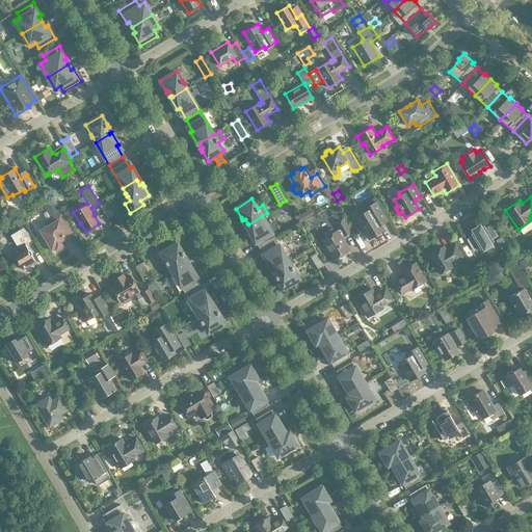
[(369,238),(383,230),(379,223),(380,219),(384,217),(387,220),(388,220),(376,202),(364,210),(366,212),(356,217),(369,238)]
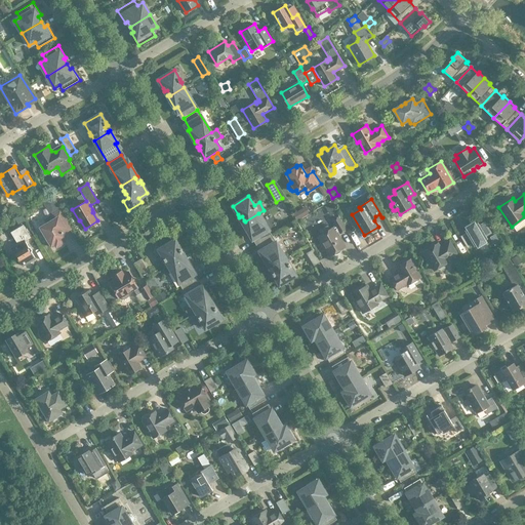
[(106,200),(99,203),(107,215),(112,212),(106,200)]
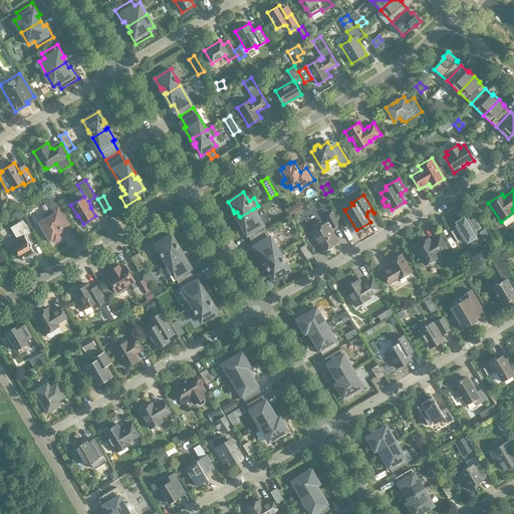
[(290,217),(297,213),(292,206),(286,210),(290,217)]
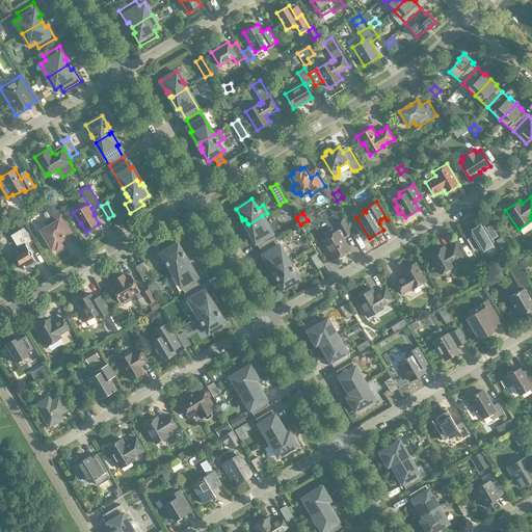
[(58,250),(58,249),(65,245),(64,244),(68,242),(61,232),(69,228),(60,214),(47,222),(49,227),(42,231),(54,250),(57,248),(58,250)]
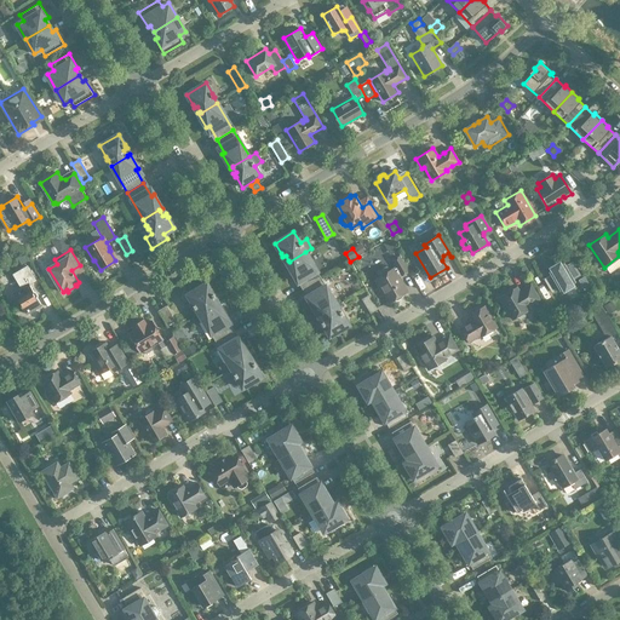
[(321,279),(305,252),(290,262),(288,260),(286,262),(294,276),(297,275),(305,288),(321,279)]
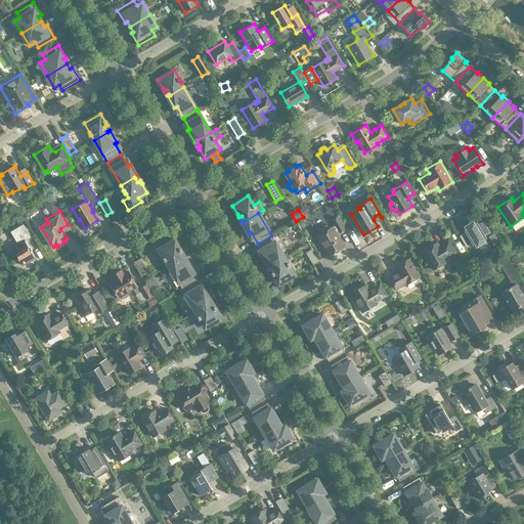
[(14,218),(18,224),(25,220),(20,214),(14,218)]
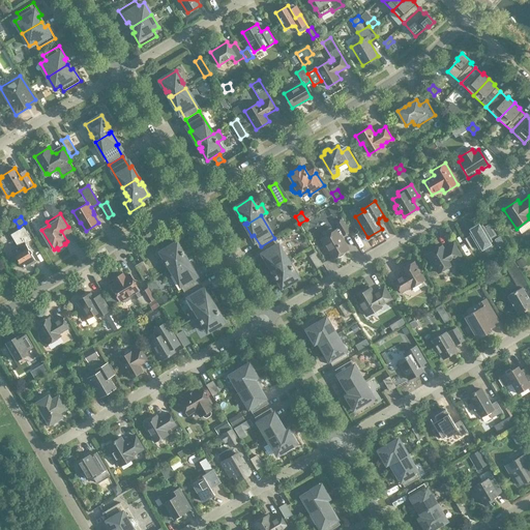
[(343,253),(348,249),(339,235),(343,233),(344,235),(349,232),(342,219),(335,223),(340,228),(322,238),(325,244),(324,245),(327,252),(329,251),(333,258),(337,256),(339,257),(340,256),(342,256),(343,255),(344,254),(343,253)]
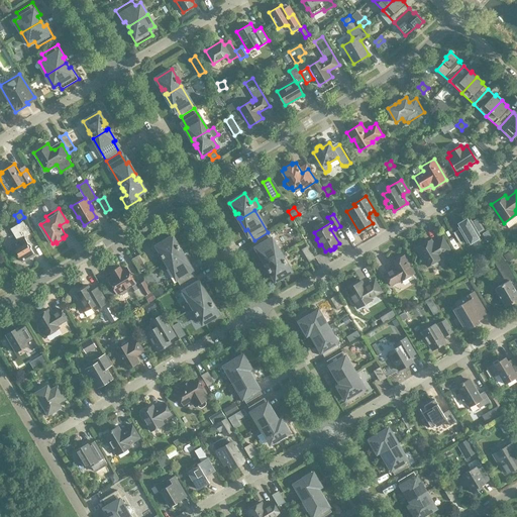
[(467,218),(466,217),(458,221),(459,222),(458,223),(459,225),(457,226),(458,229),(453,232),(459,243),(466,240),(467,243),(469,241),(471,244),(480,238),(478,236),(480,235),(479,232),(484,229),(478,218),(472,221),(471,219),(469,220),(468,218),(467,218)]
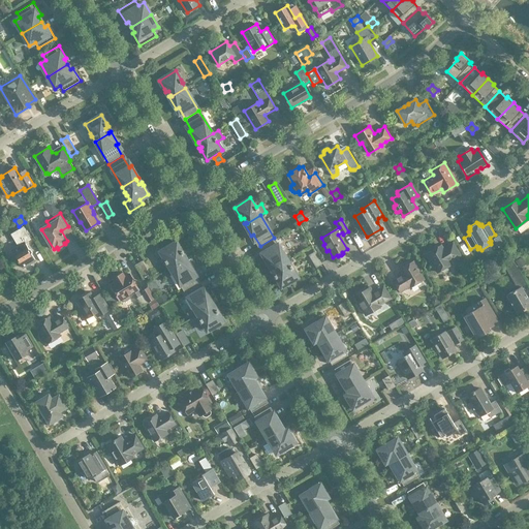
[(22,268),(35,259),(25,243),(31,240),(24,226),(11,234),(19,247),(11,250),(16,257),(17,256),(20,260),(19,261),(22,268)]
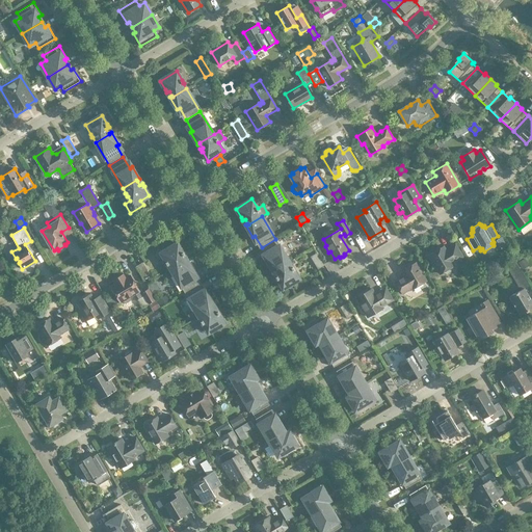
[(501,238),(497,240),(502,248),(506,245),(501,238)]
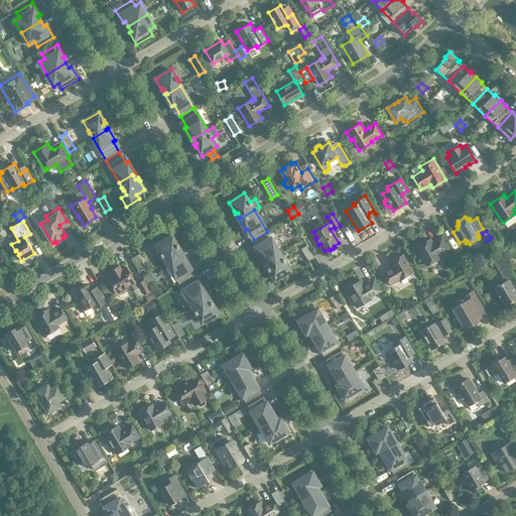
[(280,254),(267,232),(254,240),(260,251),(258,252),(265,264),(267,263),(267,262),(280,254)]
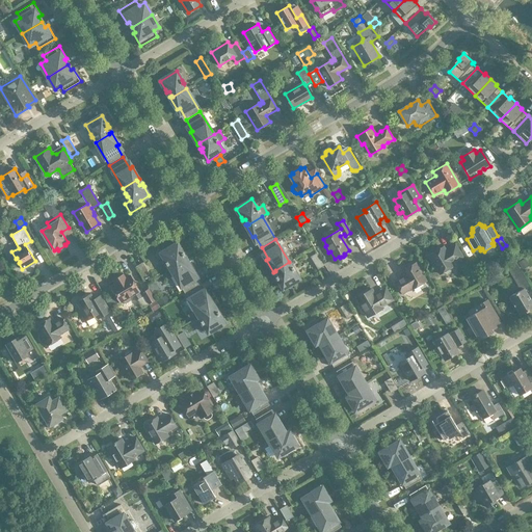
[(168,265),(171,270),(185,262),(185,261),(182,257),(185,255),(183,251),(183,253),(177,243),(161,253),(166,262),(167,265),(168,265)]
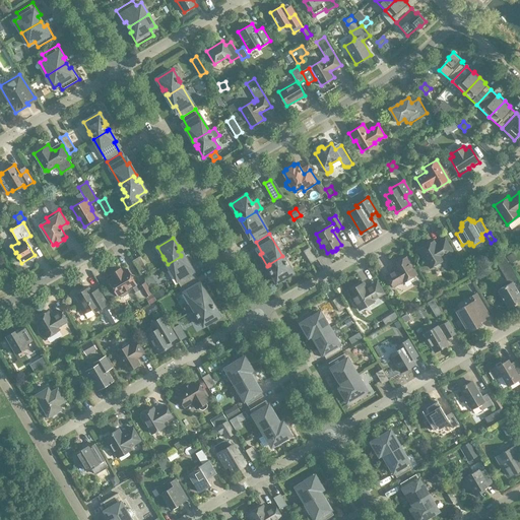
[(434,265),(435,267),(437,267),(441,265),(441,263),(440,262),(444,259),(443,257),(452,251),(445,240),(436,245),(433,241),(432,242),(430,242),(427,244),(426,245),(419,249),(430,268),(434,265)]
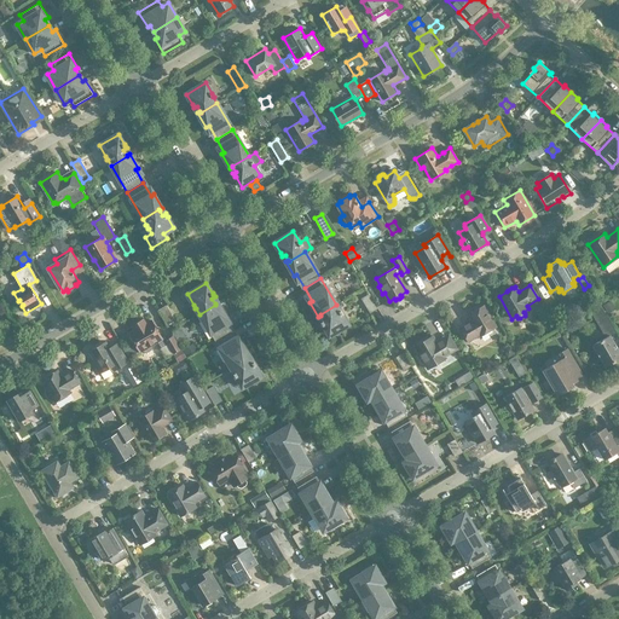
[(369,295),(362,299),(370,313),(377,308),(369,295)]
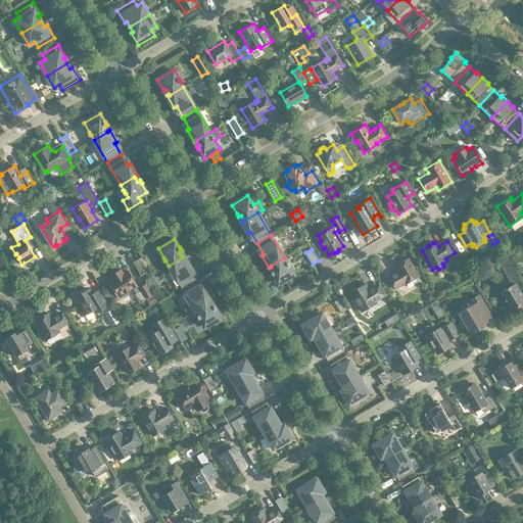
[(516,254),(509,258),(513,267),(520,263),(516,254)]
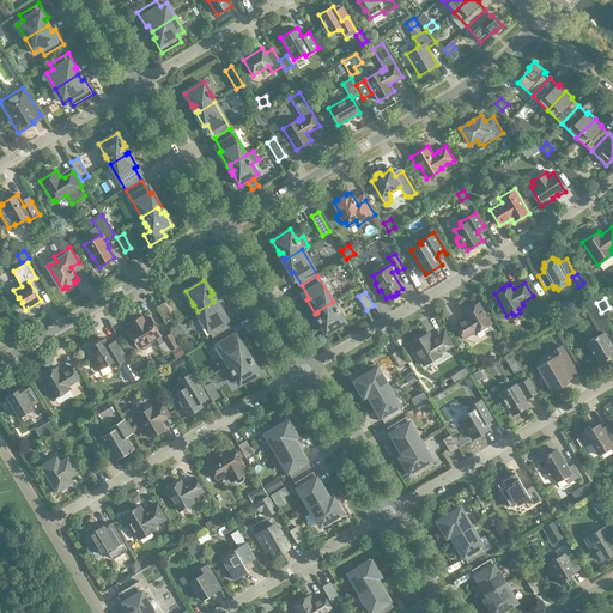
[(216,299),(213,301),(213,302),(198,311),(213,338),(229,328),(222,315),(224,314),(216,299)]
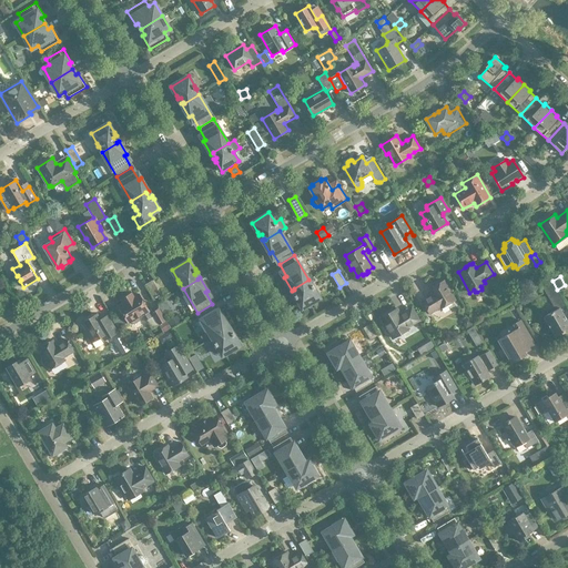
[(312,285),(308,280),(294,288),(294,290),(297,294),(294,295),(296,298),(297,298),(303,308),(320,297),(314,288),(315,287),(313,284),(312,285)]
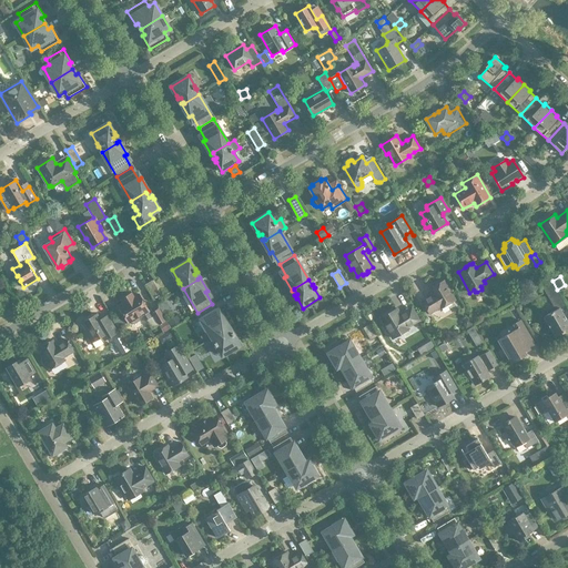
[(550,280),(541,285),(549,298),(558,293),(550,280)]
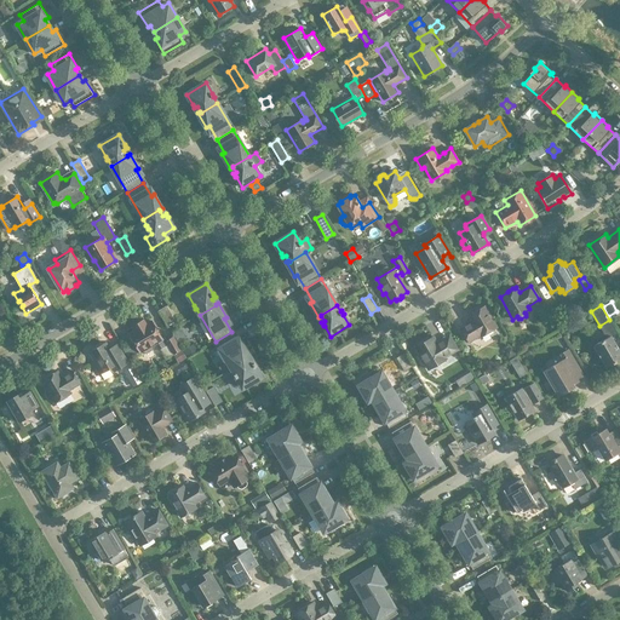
[(166,306),(159,310),(167,325),(174,321),(166,306)]
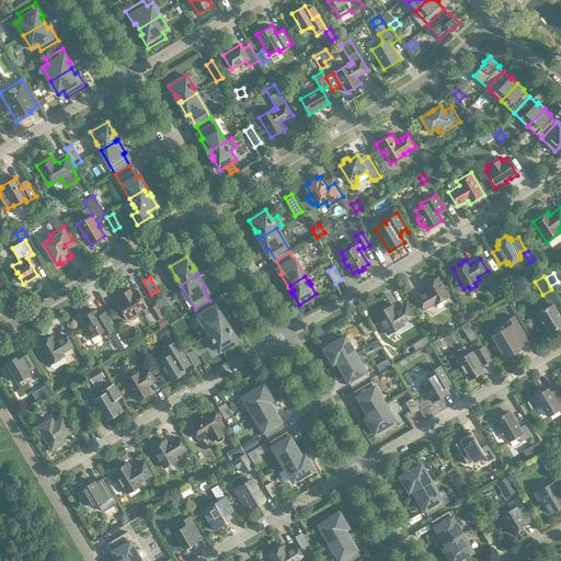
[(442,300),(444,304),(445,305),(449,302),(449,300),(447,297),(449,296),(438,277),(424,286),(427,290),(416,297),(424,310),(435,304),(435,305),(442,300)]
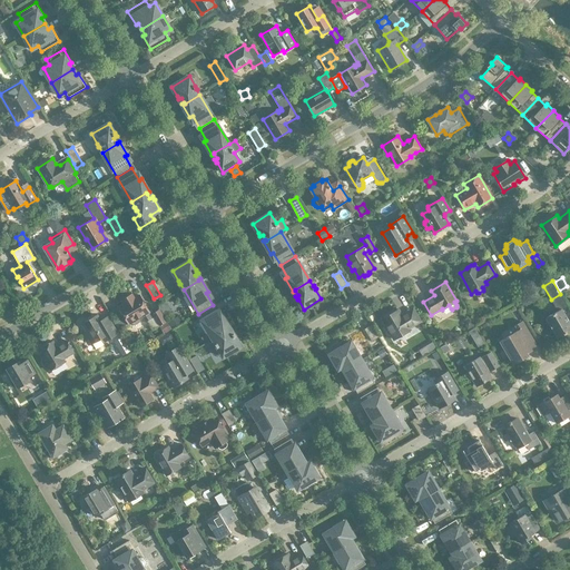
[(119,307),(125,317),(117,323),(120,330),(131,323),(134,324),(135,325),(139,322),(140,321),(139,318),(145,315),(149,321),(155,317),(159,325),(166,321),(159,310),(153,313),(151,311),(149,312),(139,295),(134,298),(131,294),(121,301),(124,304),(119,307)]
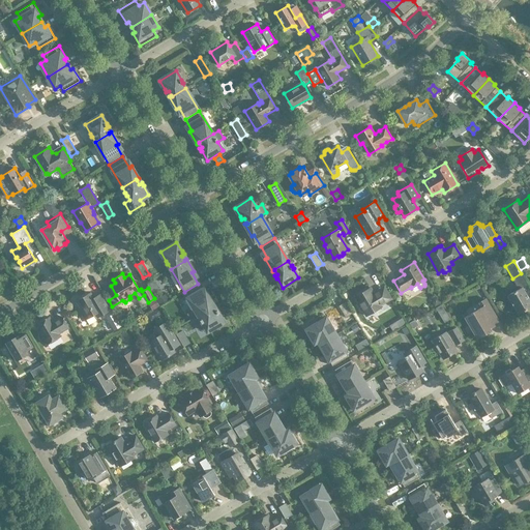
[(205,295),(198,284),(184,292),(198,315),(211,306),(212,307),(214,305),(207,293),(205,295)]
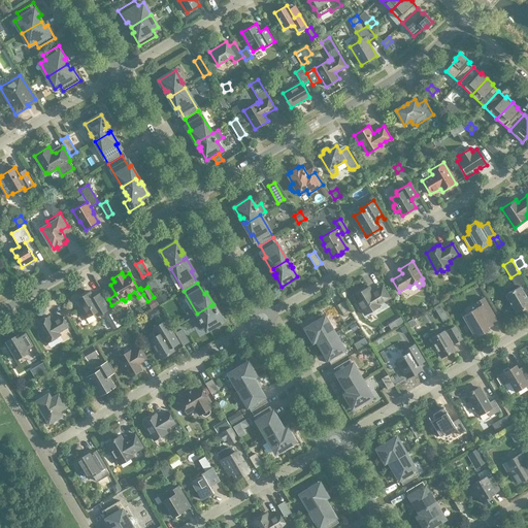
[(527,305),(527,299),(520,286),(505,295),(516,314),(527,305)]
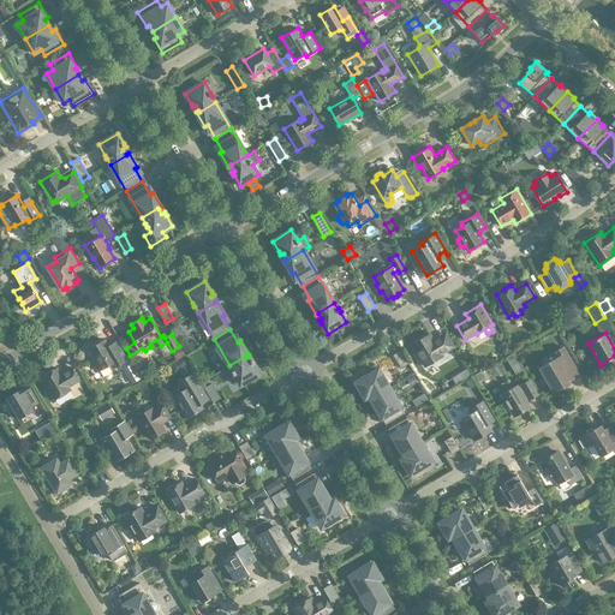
[(434,341),(429,334),(412,345),(417,352),(416,354),(419,360),(422,360),(425,366),(442,357),(441,354),(453,347),(446,334),(434,341)]
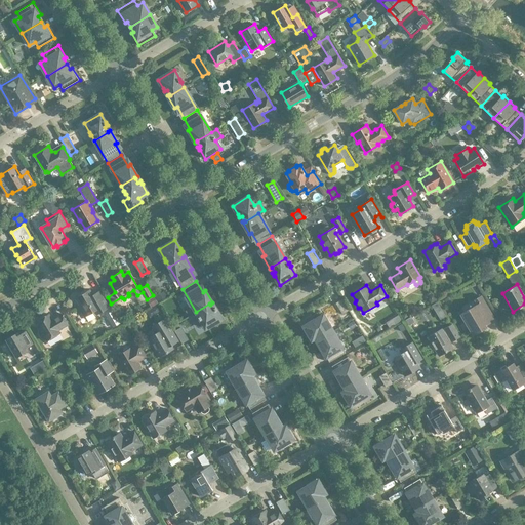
[(85,317),(93,312),(95,312),(96,315),(109,308),(101,293),(93,297),(89,290),(76,298),(80,306),(79,307),(85,317)]
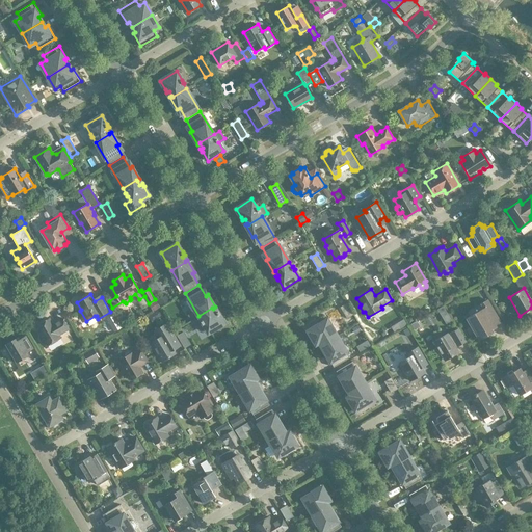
[(160,307),(170,300),(166,294),(156,300),(160,307)]
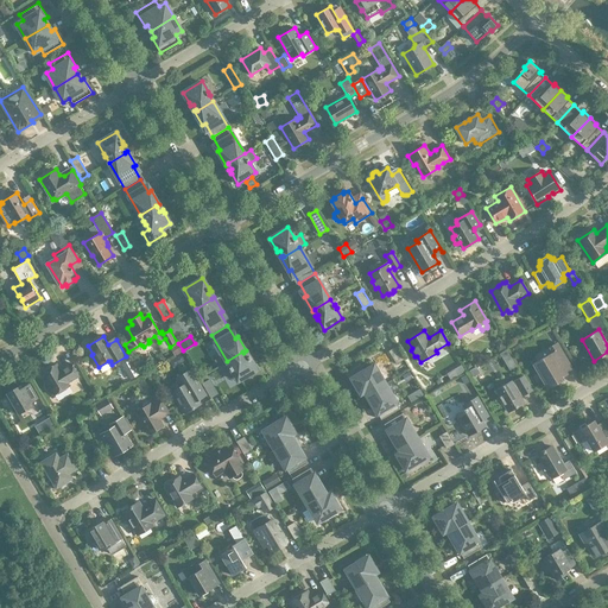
[(548,388),(563,379),(562,377),(572,369),(557,343),(550,347),(552,353),(533,363),(548,388)]
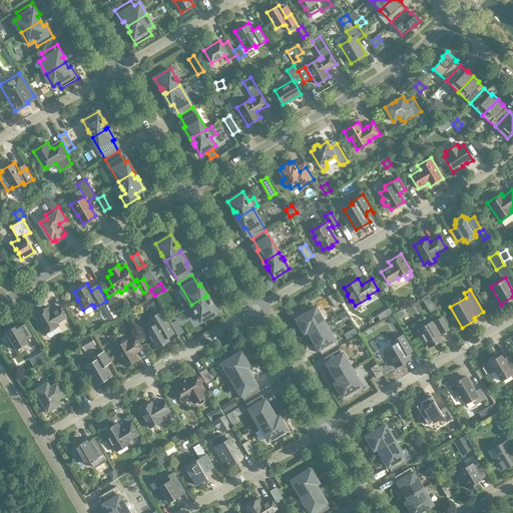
[(335,293),(329,297),(335,307),(341,303),(335,293)]
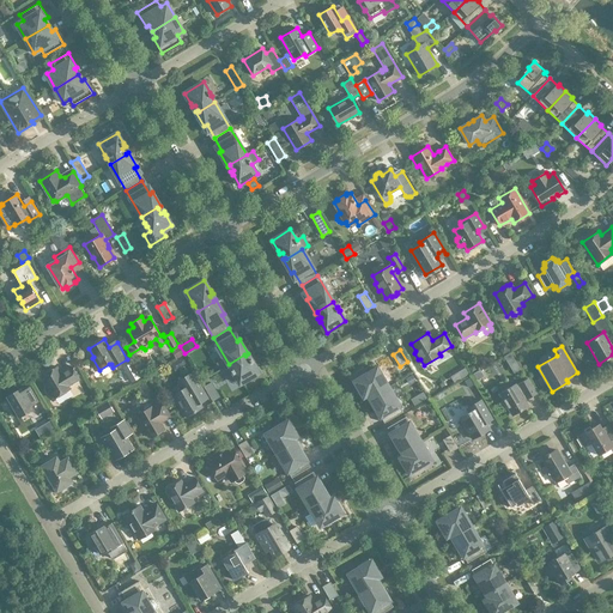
[(504,358),(514,375),(521,371),(511,353),(504,358)]
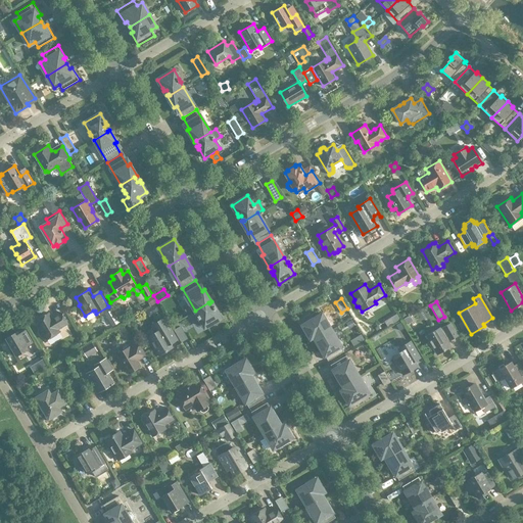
[(208,302),(195,311),(198,316),(197,316),(199,319),(200,319),(205,327),(221,318),(216,308),(217,308),(215,305),(211,307),(209,303),(208,302)]
